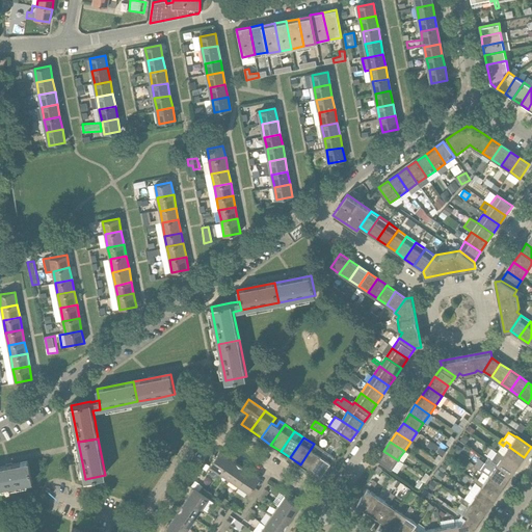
[(517,467),(524,457),(509,447),(510,445),(506,442),(503,446),(502,445),(497,451),(503,455),(502,456),(517,467)]
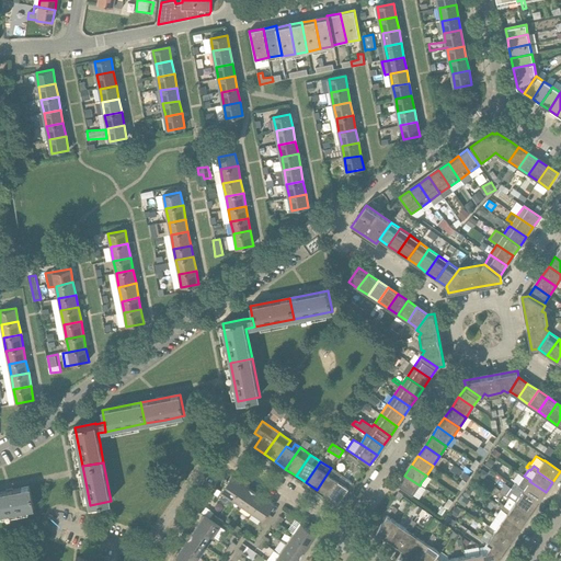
[(327,496),(341,476),(336,472),(331,468),(317,490),(327,496)]
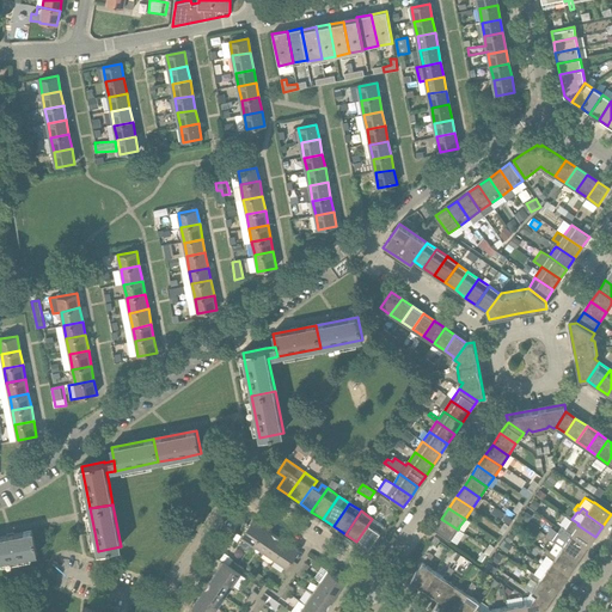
[(249,550),(252,544),(264,527),(252,519),(240,536),(237,542),(249,550)]
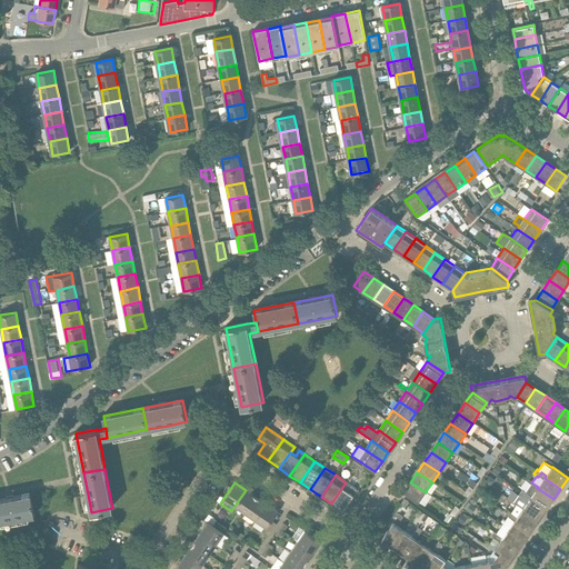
[(346,482),(331,503),(342,511),(357,489),(351,486),(346,482)]
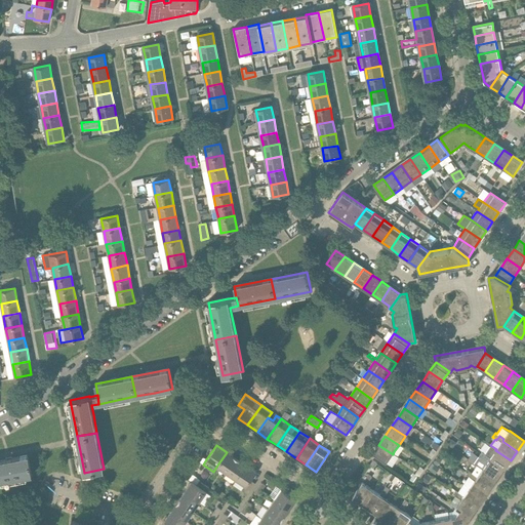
[(387,462),(393,454),(378,445),(372,453),(387,462)]
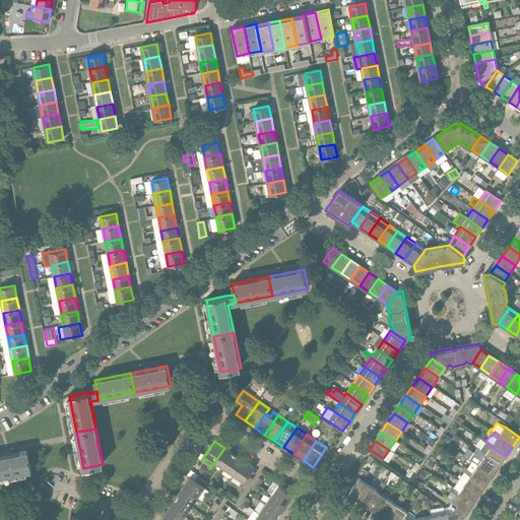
[(499,465),(506,456),(491,446),(492,445),(485,441),(479,450),(477,448),(474,451),(479,454),(481,451),(485,454),(484,455),(499,465)]
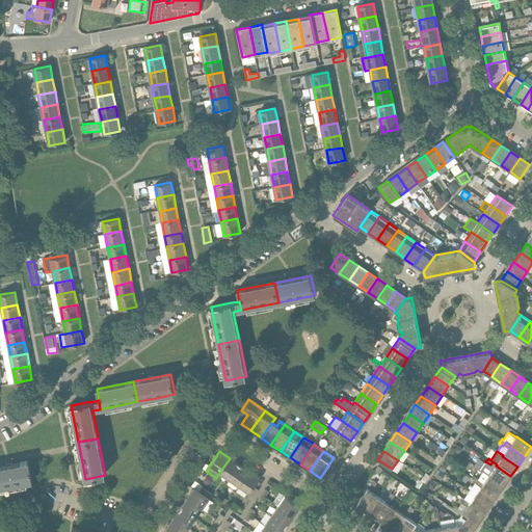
[(219,473),(232,481),(242,467),(230,458),(219,473)]
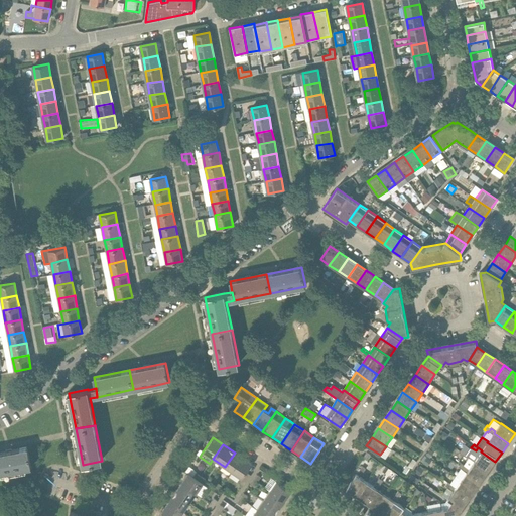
[(0,473),(13,471),(31,467),(27,447),(0,453),(0,473)]
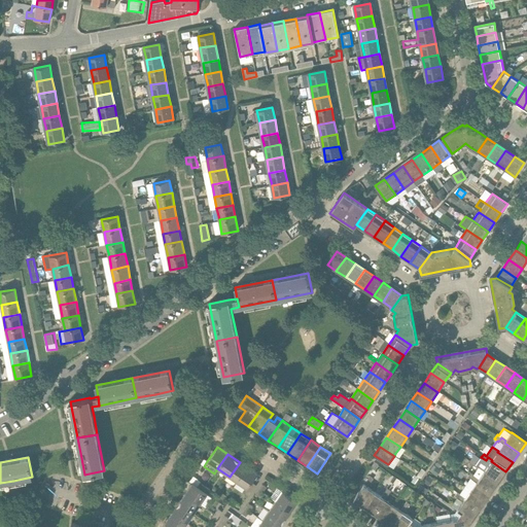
[(499,482),(505,471),(491,461),(492,460),(488,457),(486,460),(481,457),(476,465),(479,467),(499,482)]
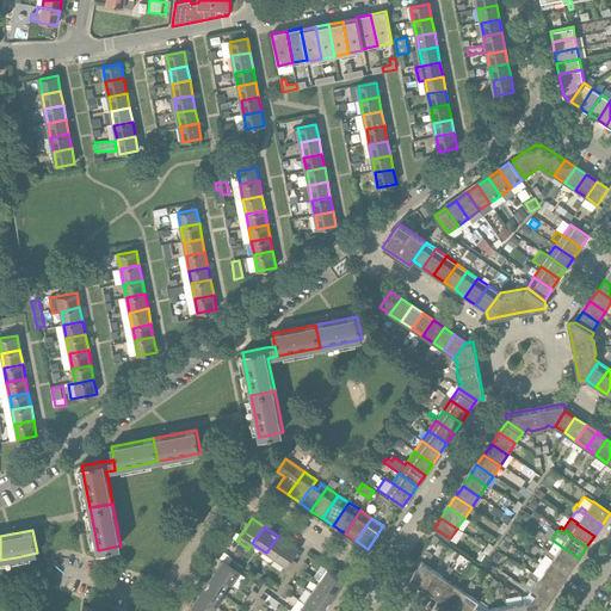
[(266,553),(278,561),(290,544),(278,536),(266,553)]
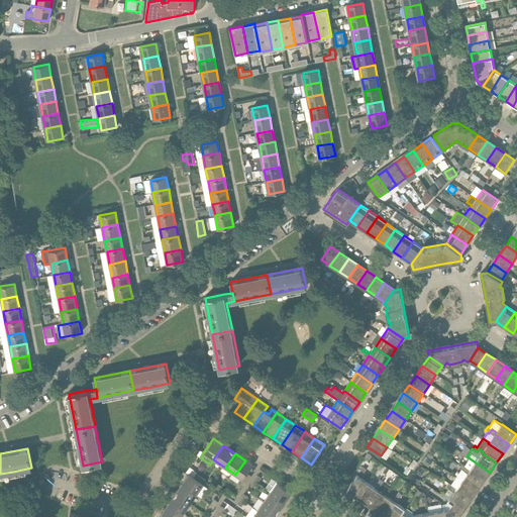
[(484,482),(490,473),(470,458),(464,467),(461,464),(459,468),(463,471),(466,467),(470,470),(469,472),(484,482)]
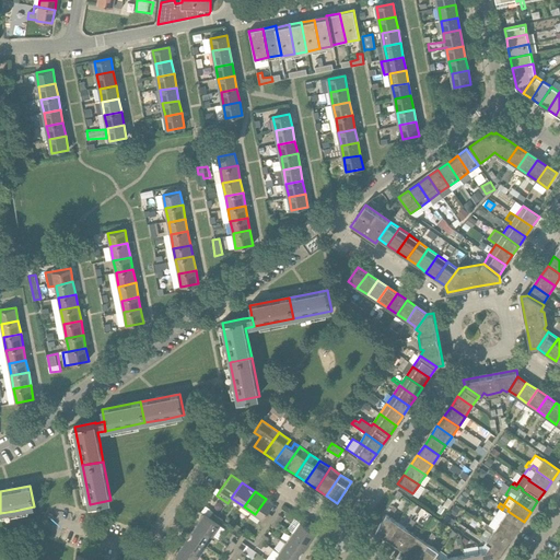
[(266,499),(255,514),(261,518),(258,524),(265,528),(272,516),(267,512),(273,503),(266,499)]
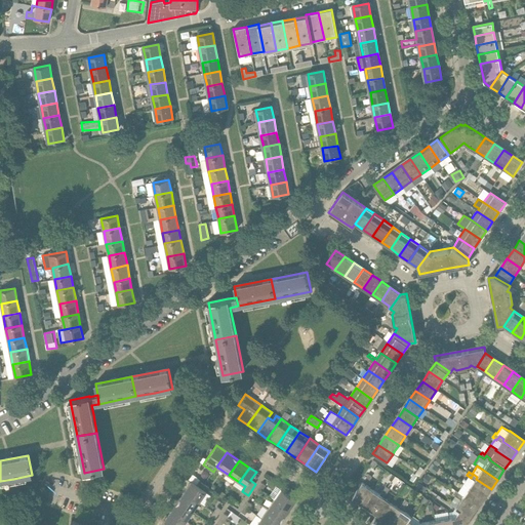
[(477,477),(473,474),(471,478),(475,481),(470,488),(484,498),(491,489),(476,479),(477,477)]
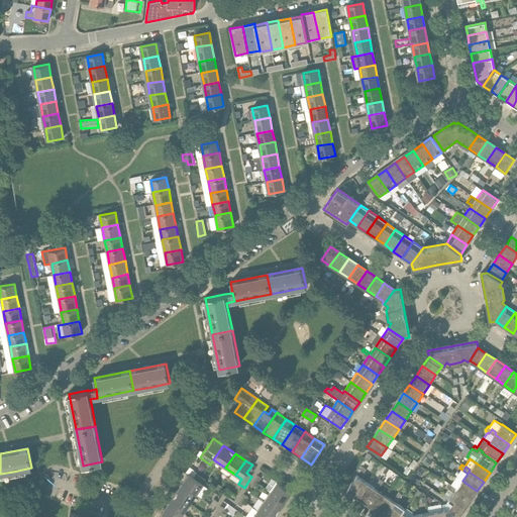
[(184,482),(198,492),(203,485),(198,482),(193,478),(189,475),(184,482)]
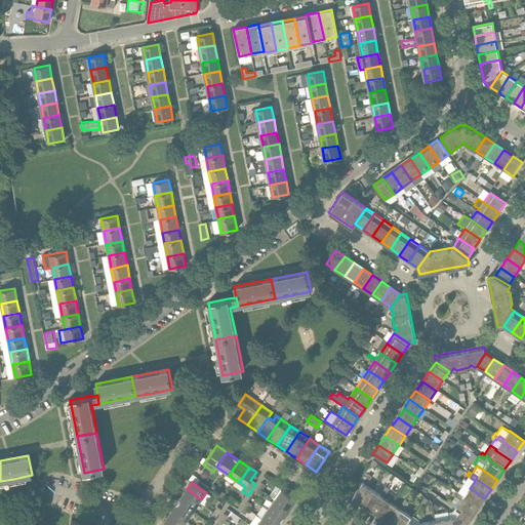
[(352,497),(362,505),(372,490),(362,483),(352,497)]
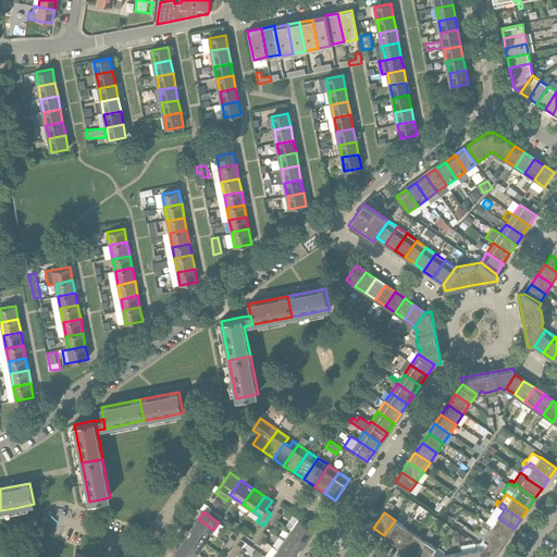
[(507,540),(514,529),(498,518),(492,527),(491,529),(507,540)]
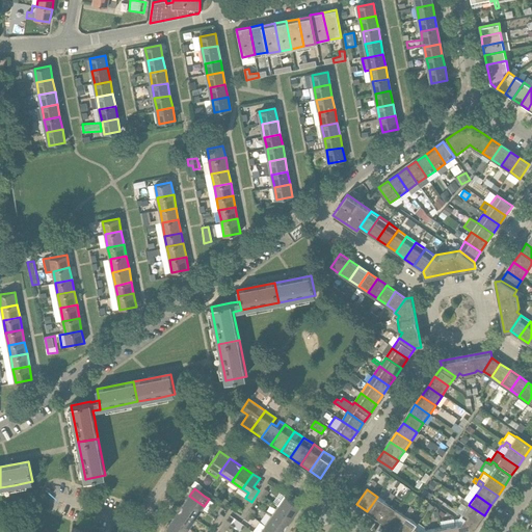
[(181,508),(195,519),(204,506),(189,496),(181,508)]
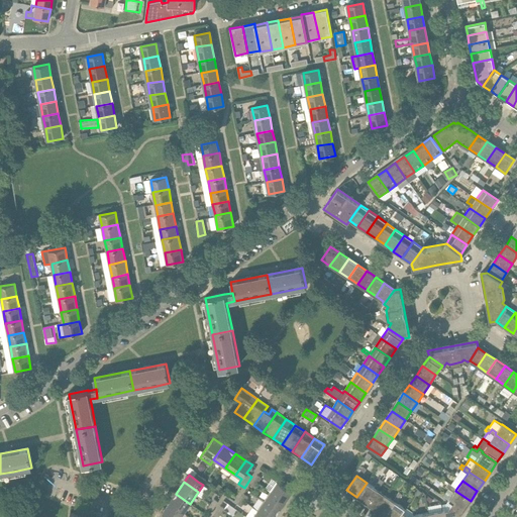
[(271,492),(285,502),(292,492),(277,482),(271,492)]
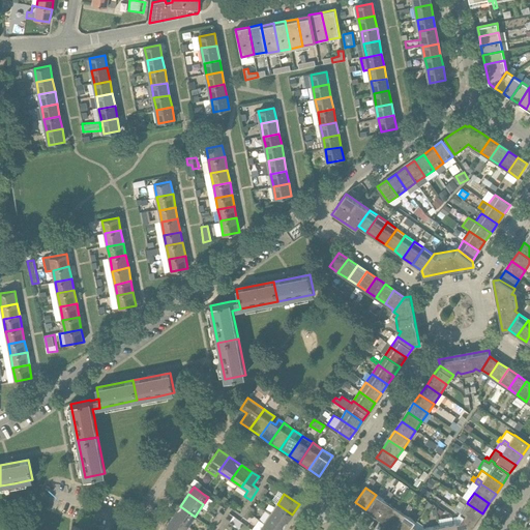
[(365,509),(375,517),(385,501),(387,502),(390,498),(386,496),(383,500),(376,495),(365,509)]
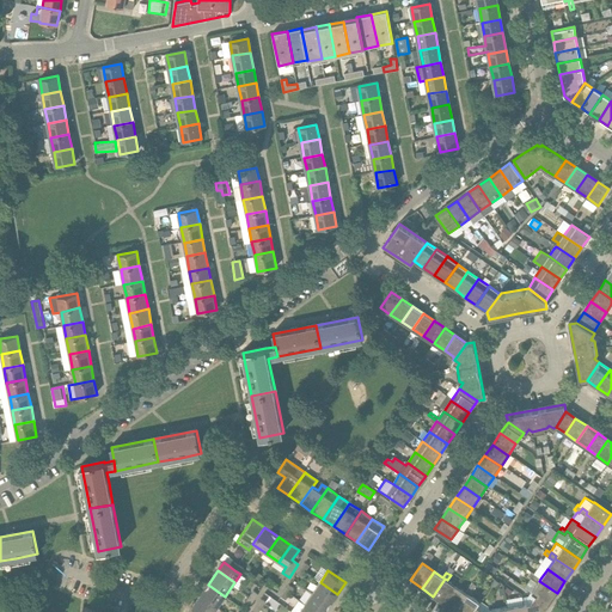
[(540,579),(536,575),(533,580),(538,583),(531,593),(536,595),(549,605),(557,593),(539,581),(540,579)]
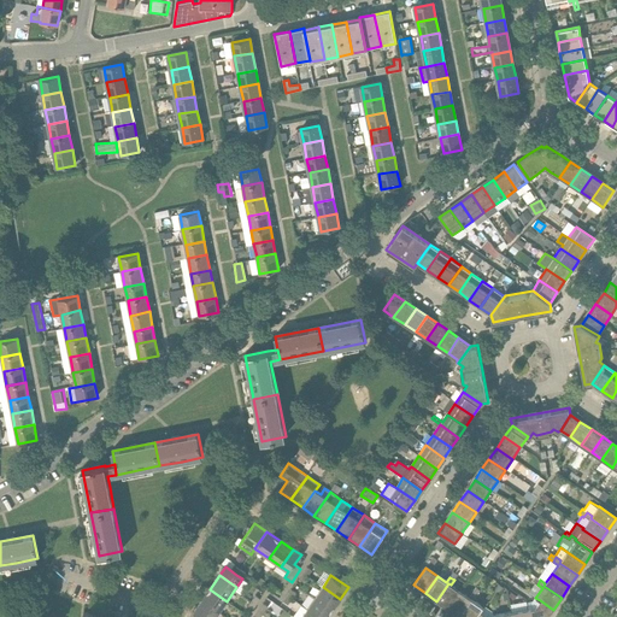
[(436,601),(448,609),(460,592),(451,585),(448,583),(436,601)]
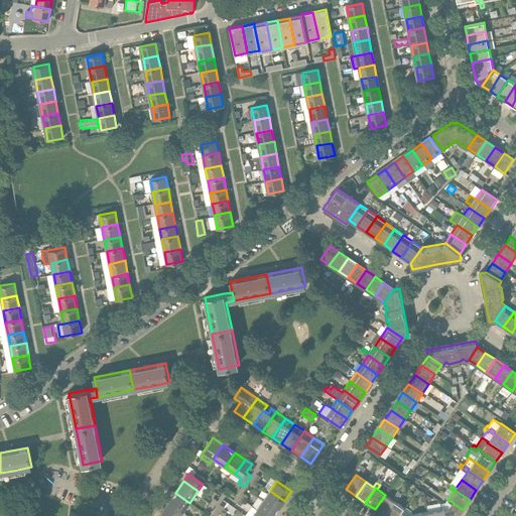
[(278,510),(284,501),(270,491),(263,500),(278,510)]
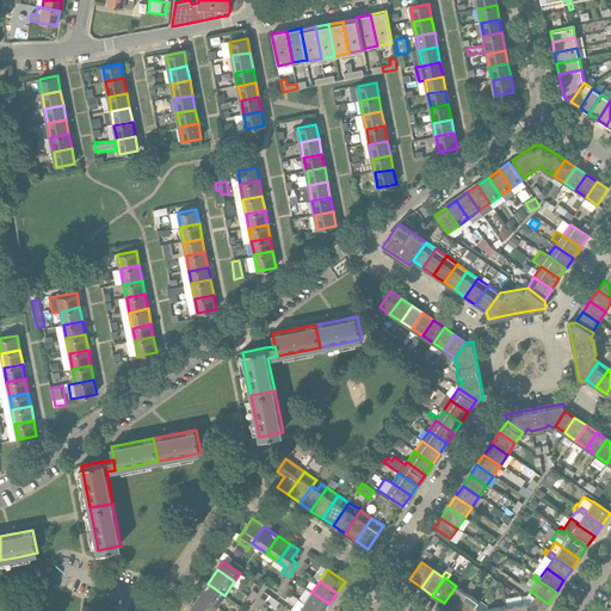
[(215,609),(220,603),(224,596),(208,584),(198,597),(215,609)]
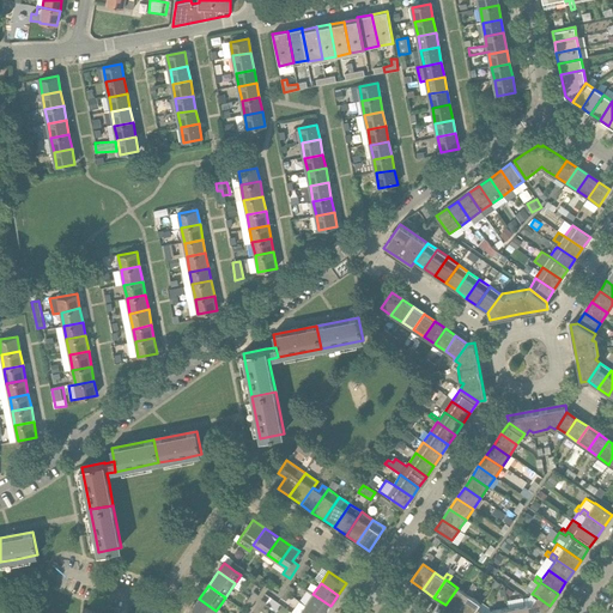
[(445,605),(456,612),(468,595),(471,596),(474,592),(469,589),(466,594),(457,588),(445,605)]
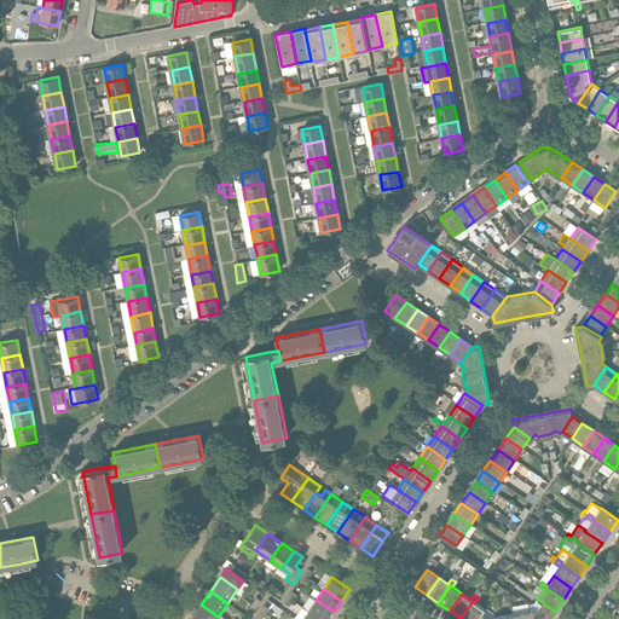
[(319,618),(328,618),(334,612),(316,600),(310,596),(302,607),(308,612),(319,618)]
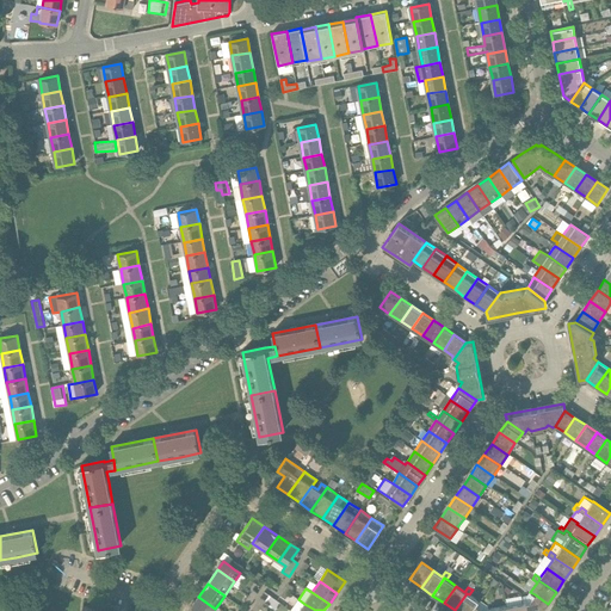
[(455,610),(471,610),(475,605),(479,602),(469,594),(467,593),(455,610)]
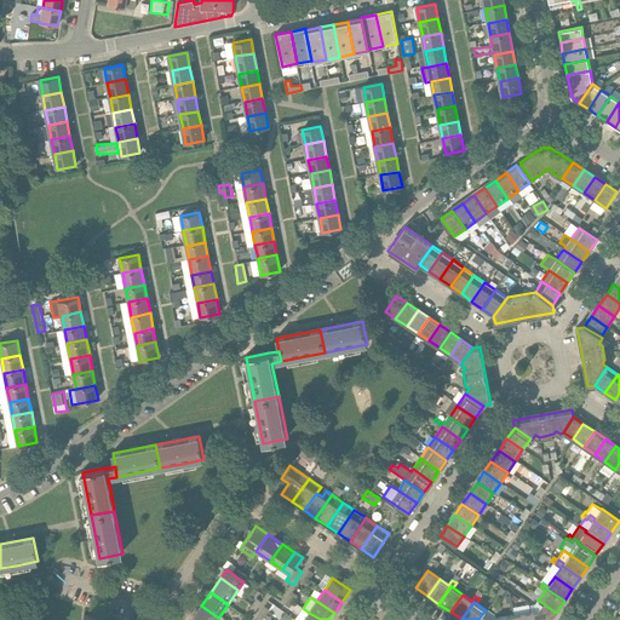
[(516,614),(530,610),(529,603),(515,607),(516,614)]
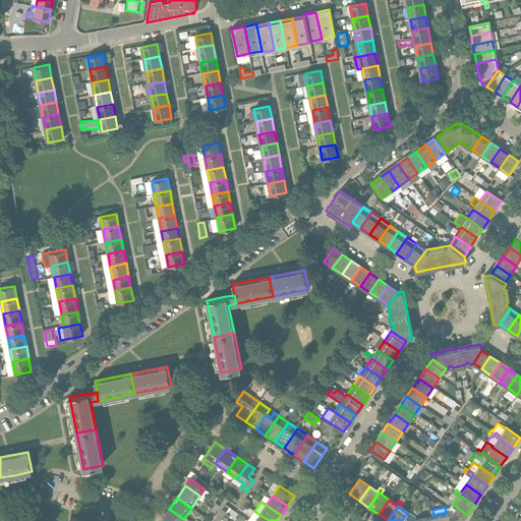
[(448,514),(449,520),(462,520),(467,515),(456,507),(452,514),(448,514)]
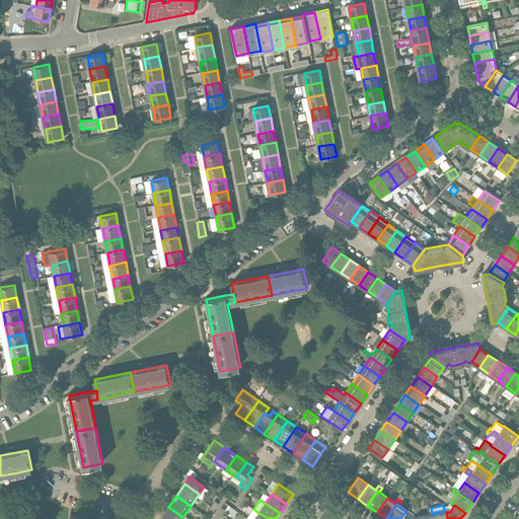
[(181,518),(182,517),(168,507),(162,515),(164,516),(161,518),(181,518)]
